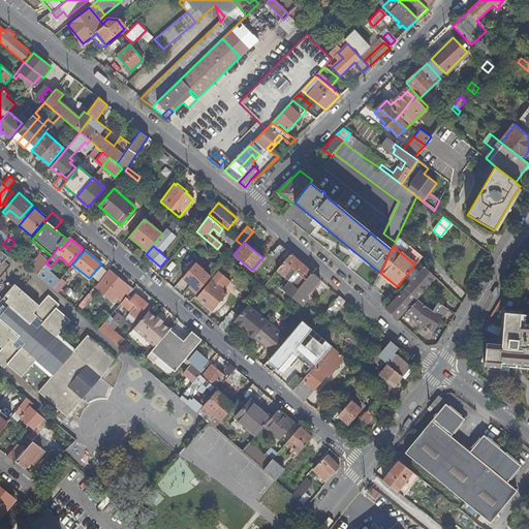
[(306,296),(320,278),(290,253),(276,271),(286,279),(284,282),(286,284),(283,289),(302,305),(308,298),(306,296)]
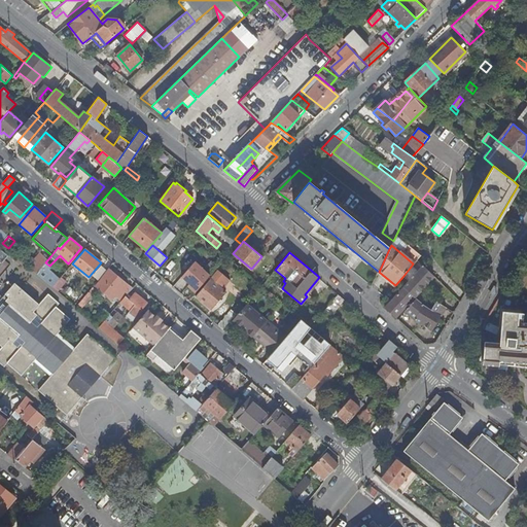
[(39,262),(37,259),(31,267),(37,273),(43,266),(45,262),(42,259),(39,262)]
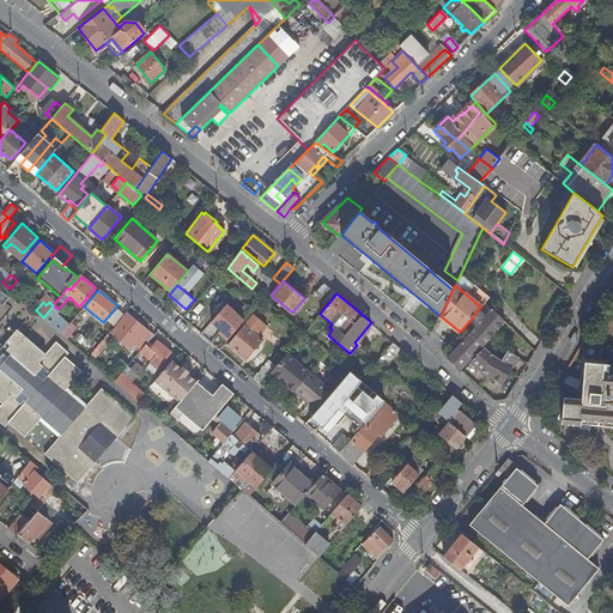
[(218,333),(226,340),(244,320),(226,304),(211,321),(220,329),(218,333)]
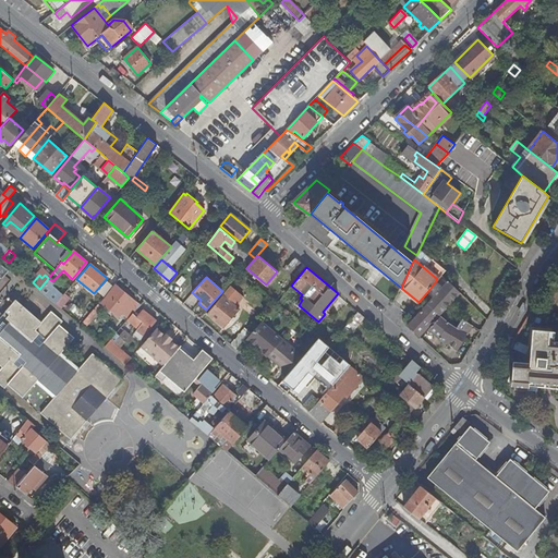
[(56,290),(46,281),(39,289),(56,303),(61,296),(56,292),(56,290)]
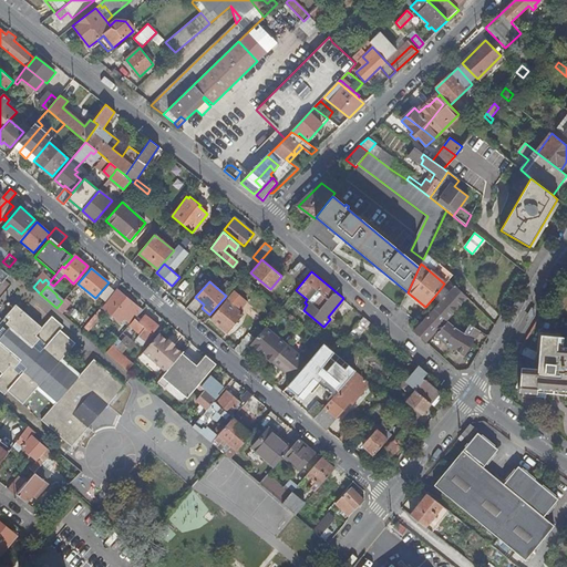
[(445,319),(466,297),(454,286),(449,292),(442,287),(433,298),(439,303),(413,331),(425,342),(434,332),(435,333),(434,334),(446,344),(464,356),(480,330),(468,323),(463,333),(456,329),(445,319)]
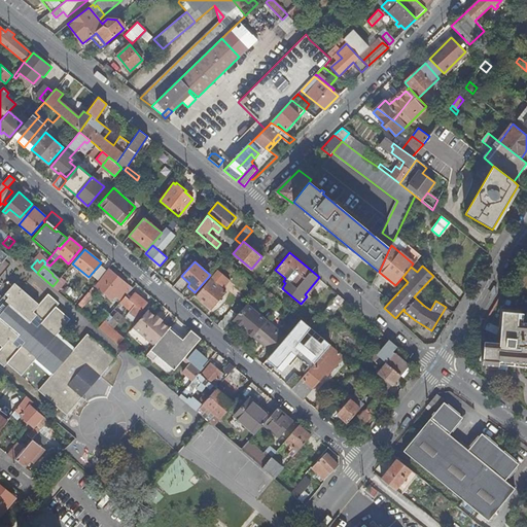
[(94,277),(99,280),(107,271),(102,267),(94,277)]
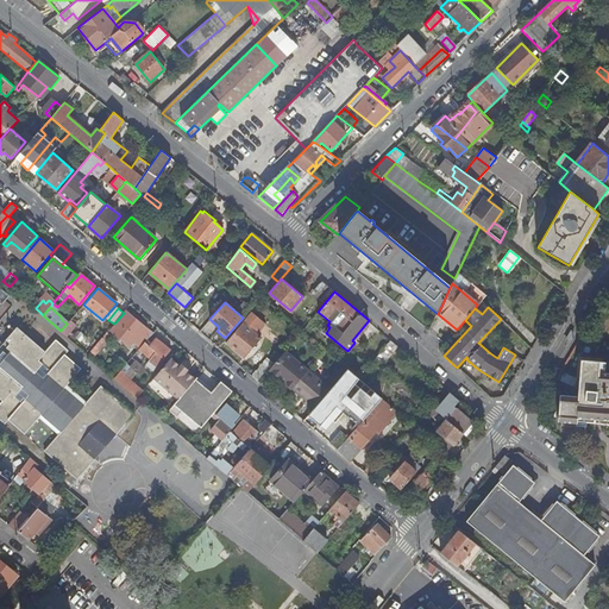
[(135,341),(140,347),(145,343),(152,334),(126,312),(111,330),(131,346),(135,341)]
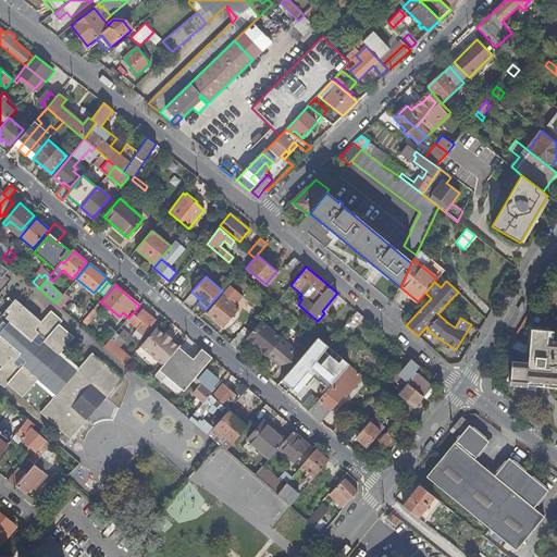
[(227,298),(234,289),(230,286),(207,313),(223,326),(238,308),(233,302),(227,298)]
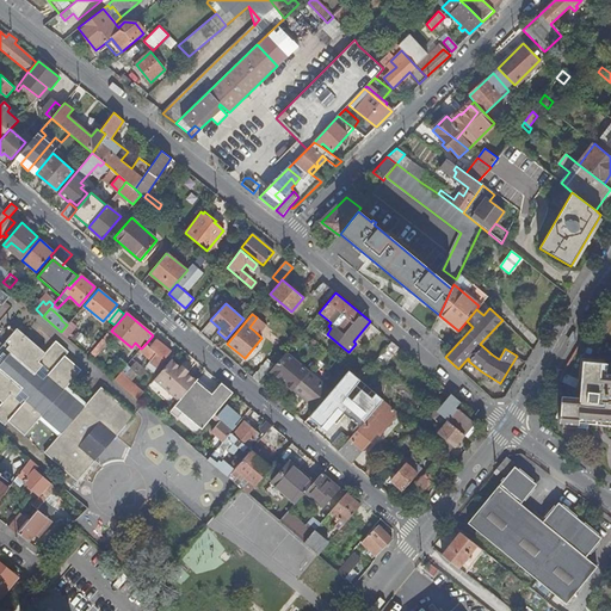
[(250,327),(255,332),(263,322),(257,318),(250,327)]
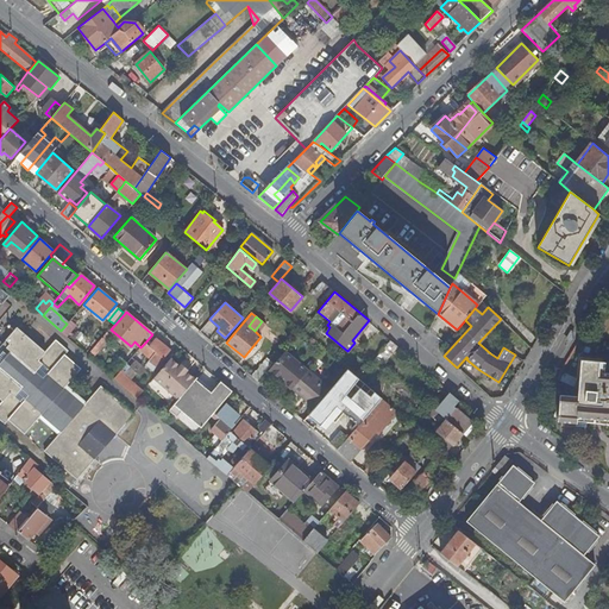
[(76,325),(70,320),(67,324),(61,331),(67,337),(76,325)]
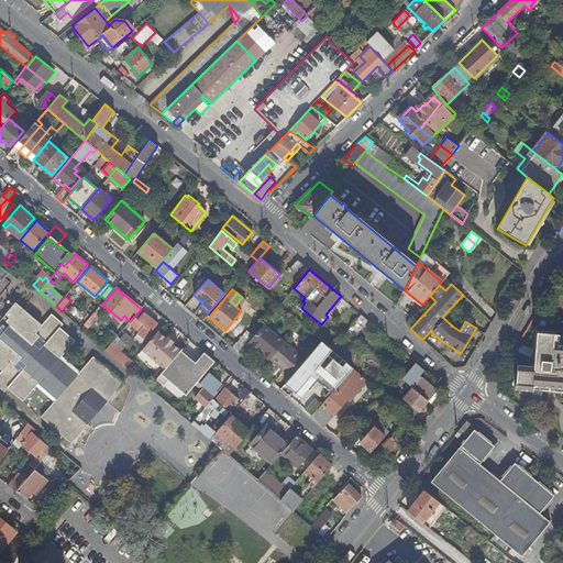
[(95,392),(107,401),(123,383),(92,356),(79,371),(62,354),(75,340),(59,327),(63,323),(51,313),(42,323),(15,301),(2,317),(10,323),(7,327),(3,323),(0,327),(0,367),(2,370),(0,371),(0,387),(3,390),(7,387),(22,399),(35,385),(53,400),(41,416),(70,442),(87,423),(76,414),(79,410),(83,414),(96,398),(92,395),(95,392)]
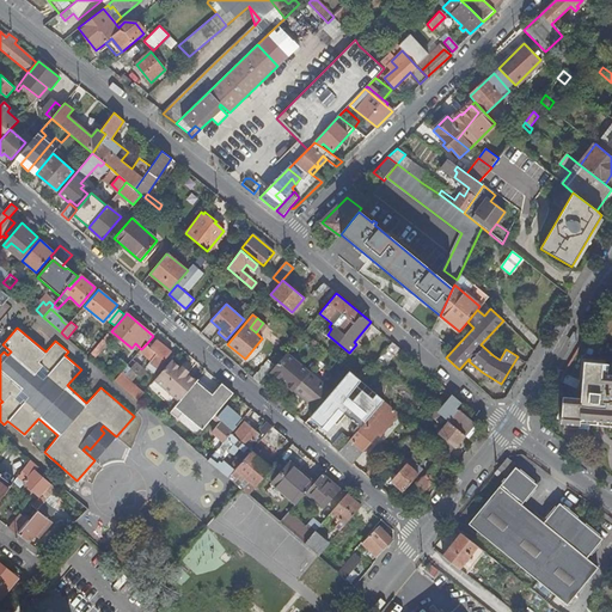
[(110,337),(106,335),(87,356),(91,360),(110,337)]
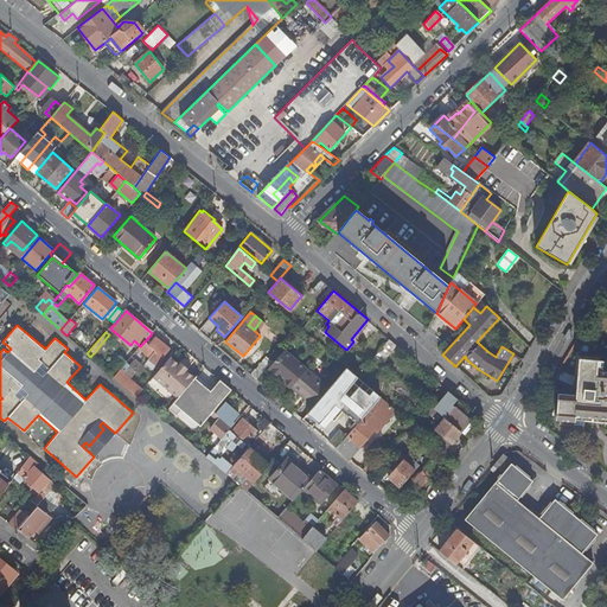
[(149,359),(157,365),(170,349),(155,337),(148,344),(145,342),(140,346),(139,349),(149,358),(149,359)]
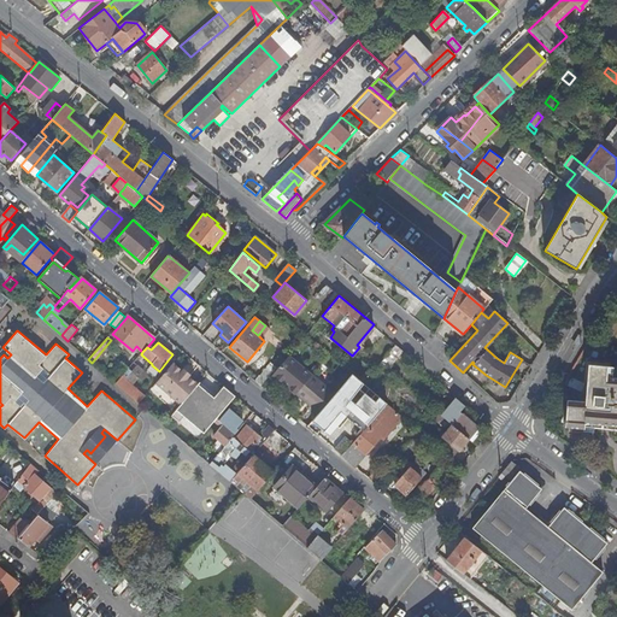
[(387,370),(403,350),(395,344),(378,363),(387,370)]
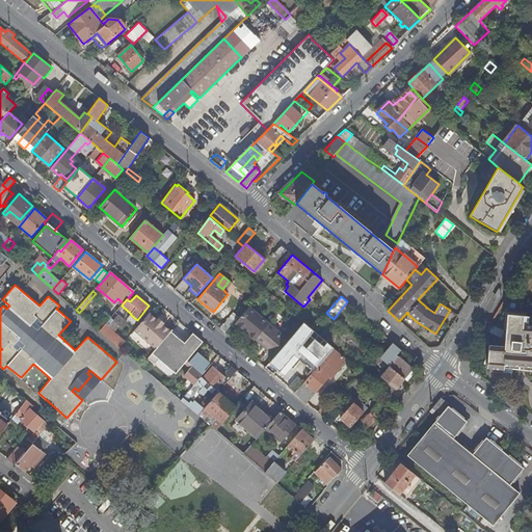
[(9,306),(2,299),(0,300),(0,309),(3,306),(6,309),(9,306)]
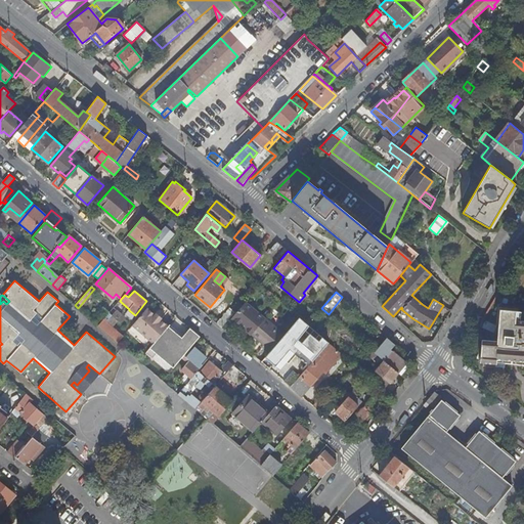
[(232,317),(271,351),(285,335),(265,318),(264,319),(245,303),(232,317)]
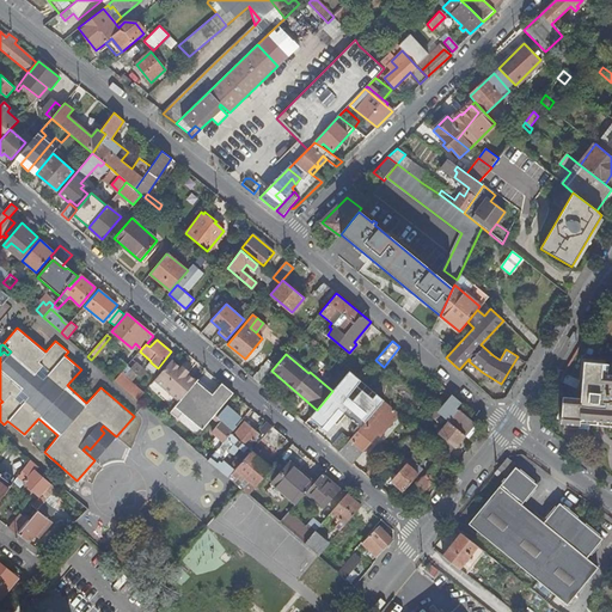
[(121,359),(108,374),(115,380),(121,373),(128,365),(121,359)]
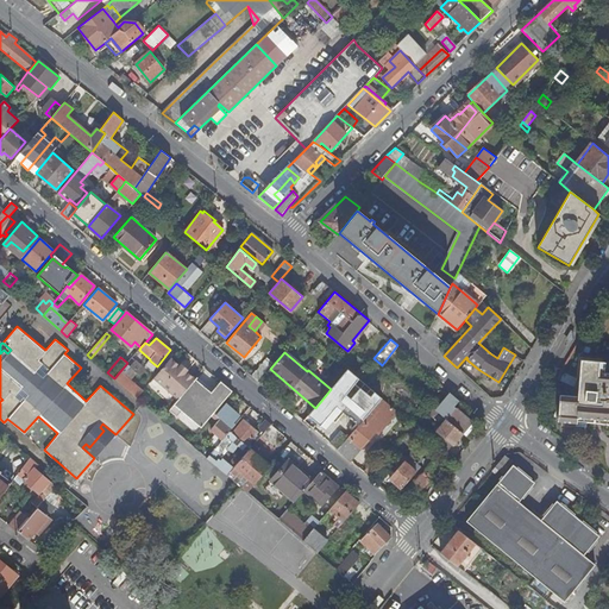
[(180,365),(179,365),(170,358),(155,377),(180,399),(182,396),(195,380),(184,370),(182,372),(177,368),(180,365)]
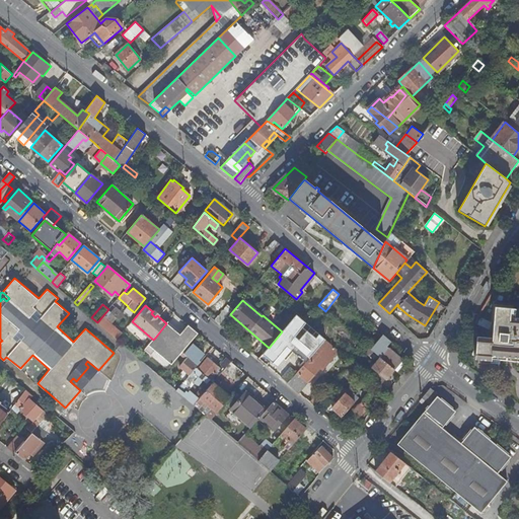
[(130,316),(134,312),(128,307),(127,307),(124,311),(130,316)]
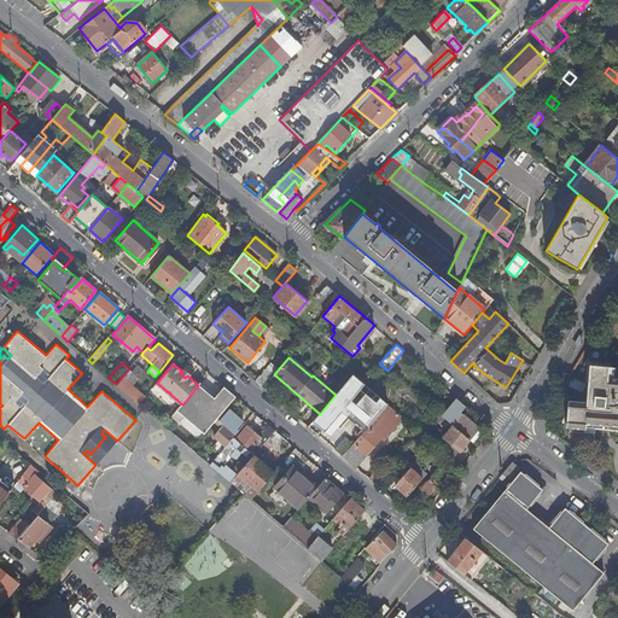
[(617,379),(607,379),(607,367),(589,366),(587,402),(569,401),(566,427),(586,430),(586,423),(604,425),(604,420),(612,421),(612,425),(611,438),(617,442),(617,441),(617,379)]
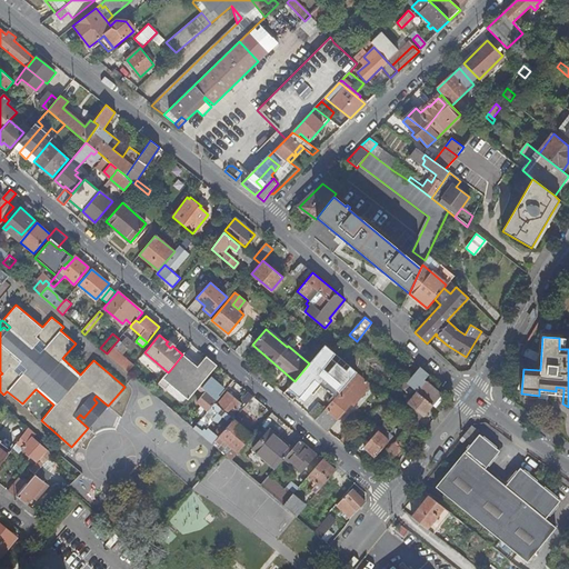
[(246,339),(236,351),(242,357),(252,345),(246,339)]
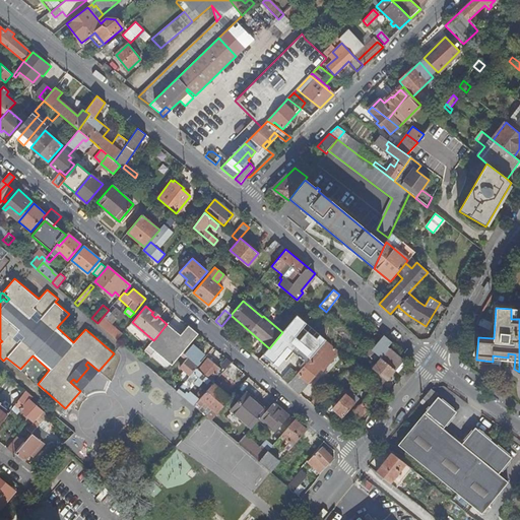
[(311,310),(303,320),(305,322),(314,312),(311,310)]
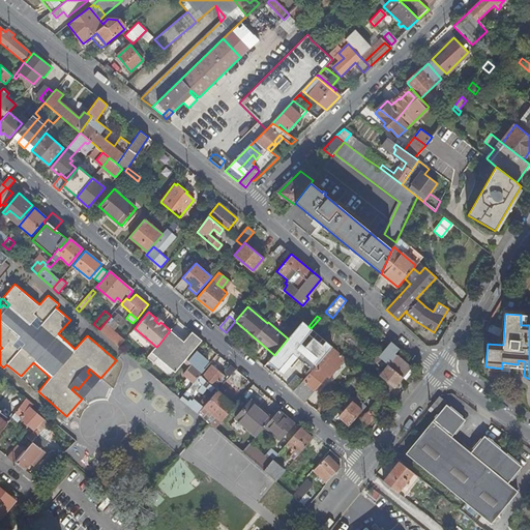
[(119,325),(114,320),(109,327),(105,323),(99,329),(119,346),(124,341),(114,331),(119,325)]
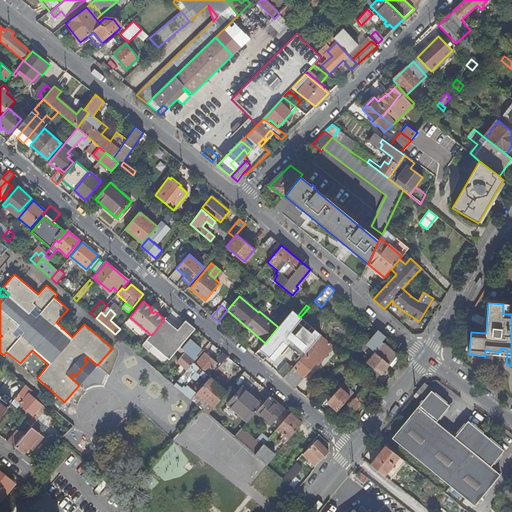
[(299,322),(302,318),(300,317),(298,315),(292,310),(278,327),(265,343),(260,349),(269,356),(290,331),(309,347),(320,334),(315,329),(312,333),(309,331),(310,329),(308,328),(307,329),(299,322)]
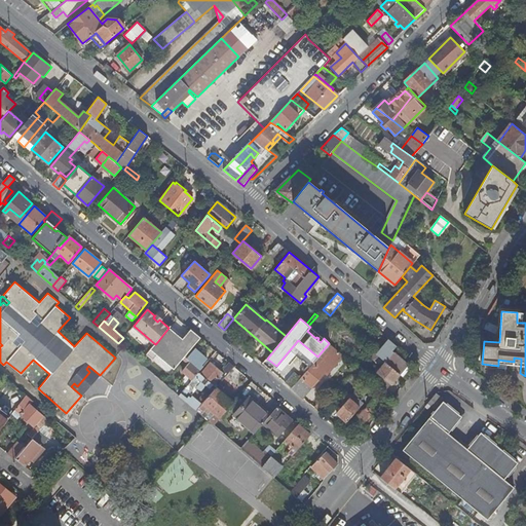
[(167,350),(157,342),(155,344),(147,353),(154,360),(157,355),(162,360),(156,366),(166,375),(179,361),(175,357),(179,351),(173,345),(167,350)]
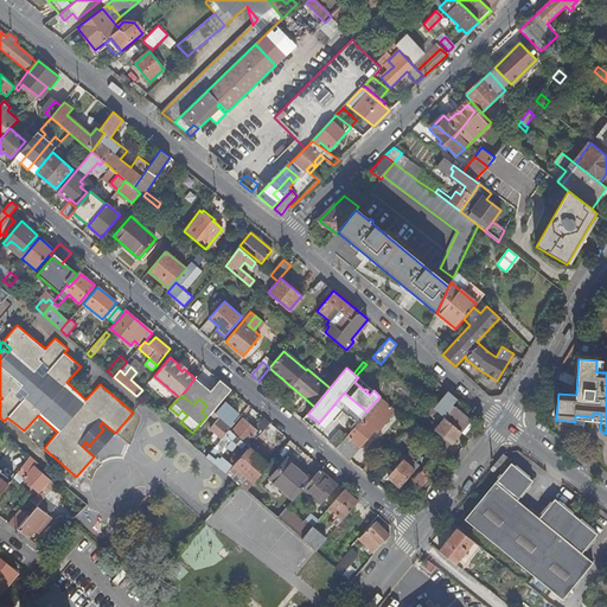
[(434,409),(439,403),(441,398),(436,395),(428,403),(429,406),(434,409)]
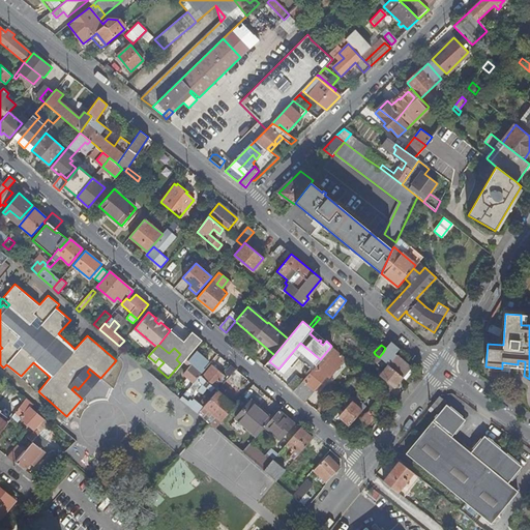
[(329,377),(346,357),(331,346),(320,359),(294,390),(305,401),(327,375),(329,377)]
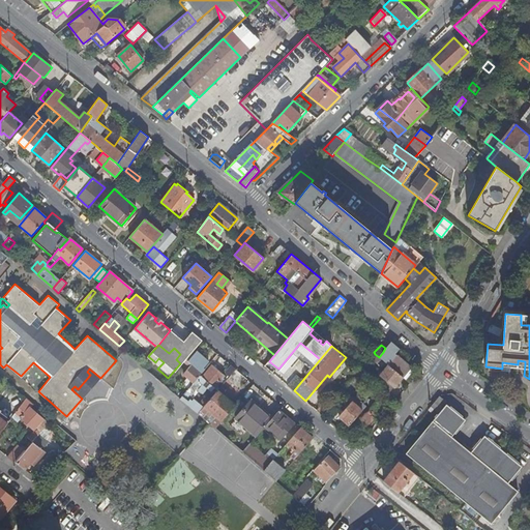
[(200,375),(210,363),(197,351),(186,363),(190,366),(184,374),(194,382),(196,380),(200,375)]
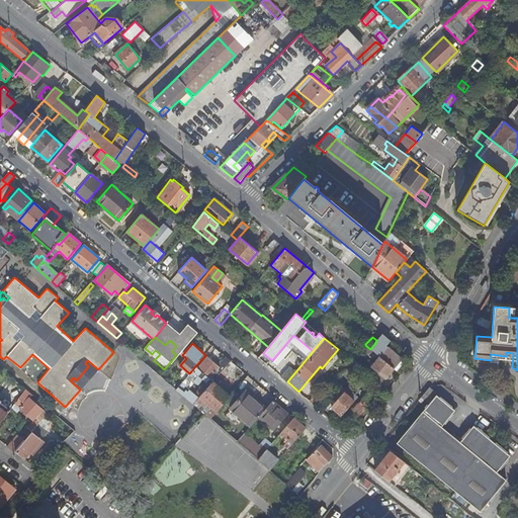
[(374,344),(370,349),(393,367),(396,370),(404,361),(386,346),(383,351),(374,344)]
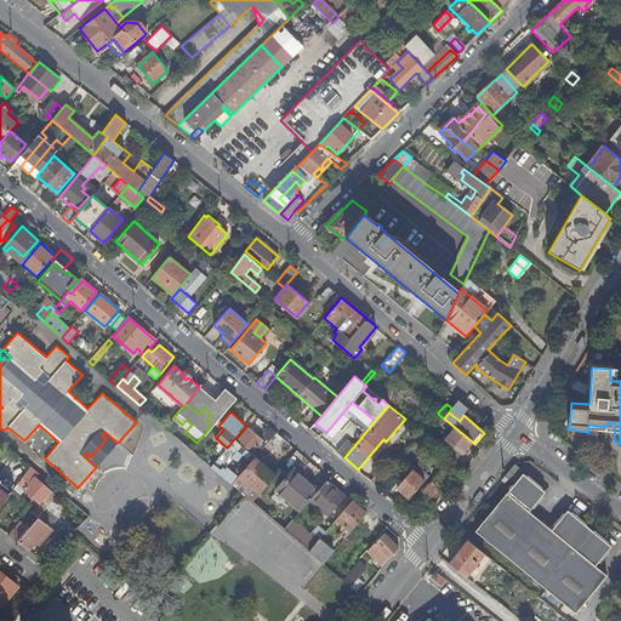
[(454,461),(471,440),(444,419),(439,415),(436,420),(444,427),(449,427),(451,431),(438,448),(453,460),(454,461)]
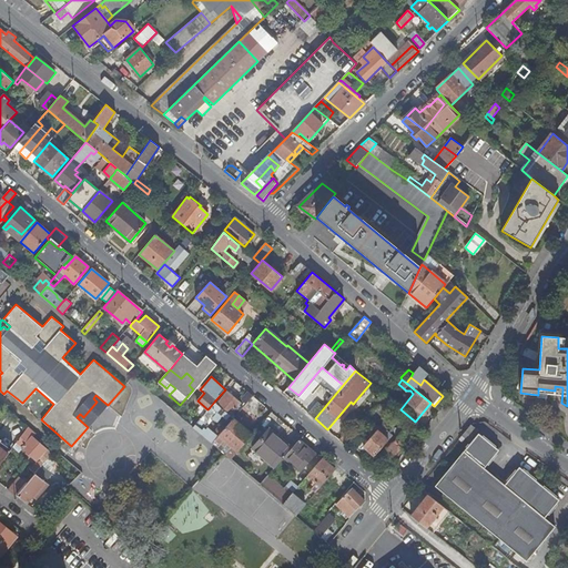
[(320,385),(301,407),(308,413),(327,391),(320,385)]
